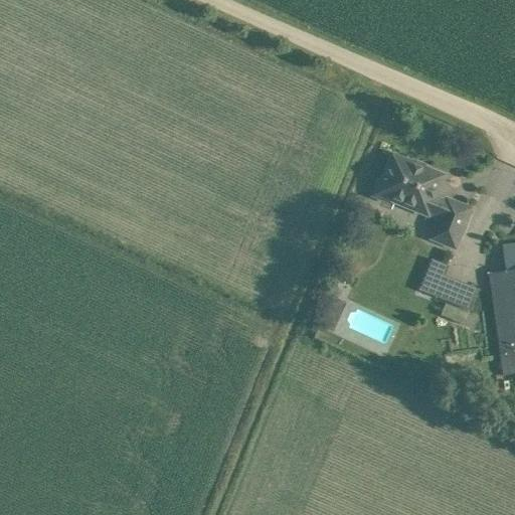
[(430,240),(454,249),(470,207),(446,198),(445,200),(436,196),(445,177),(391,155),(372,198),(427,219),(428,217),(437,220),(430,240)]
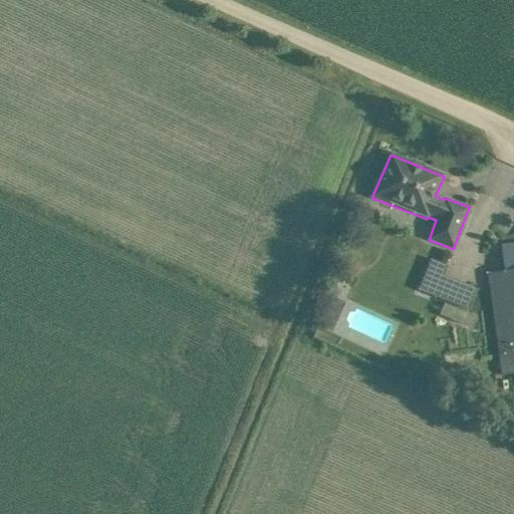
[(501,377),(511,375),(513,393),(513,392),(513,245),(500,248),(503,273),(487,275),(501,377)]
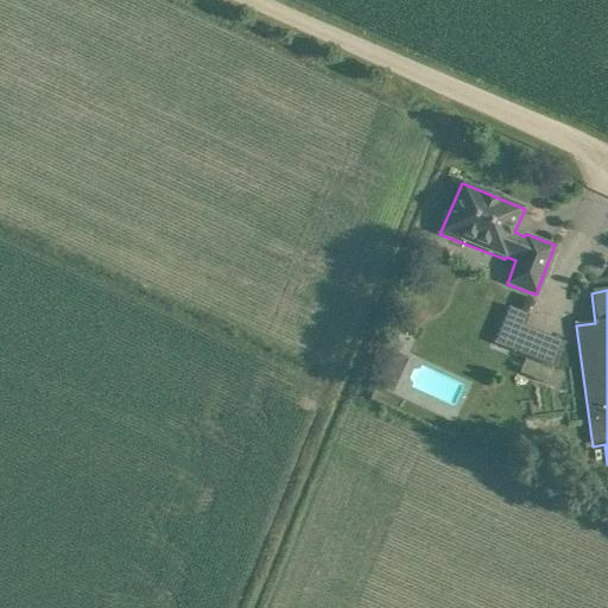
[(505,316),(526,324),(530,315),(510,305),(505,316)]
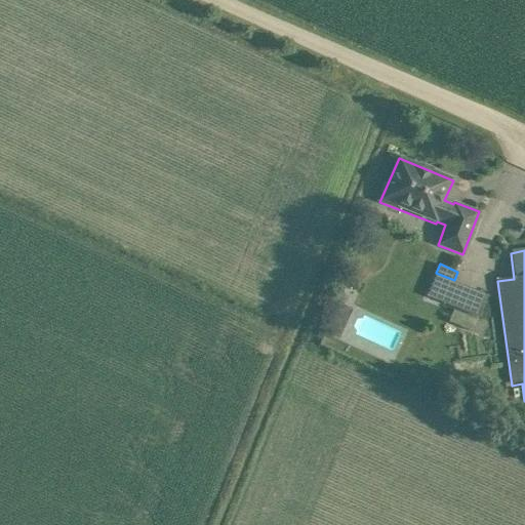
[(454,280),(436,273),(427,297),(476,316),(485,293),(454,280)]
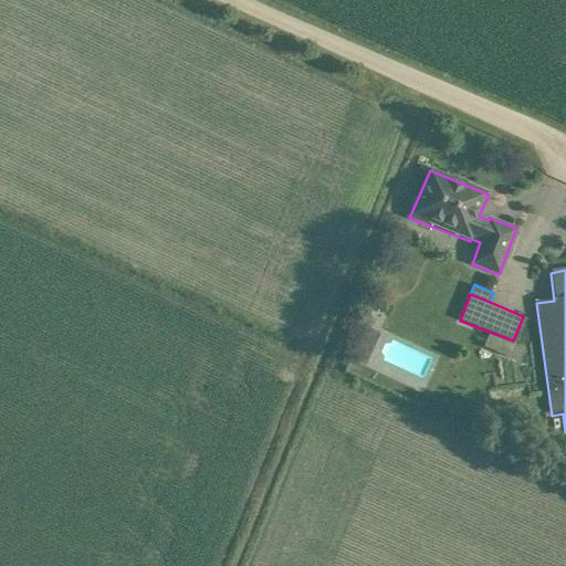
[(348,346),(344,355),(359,362),(363,353),(348,346)]
